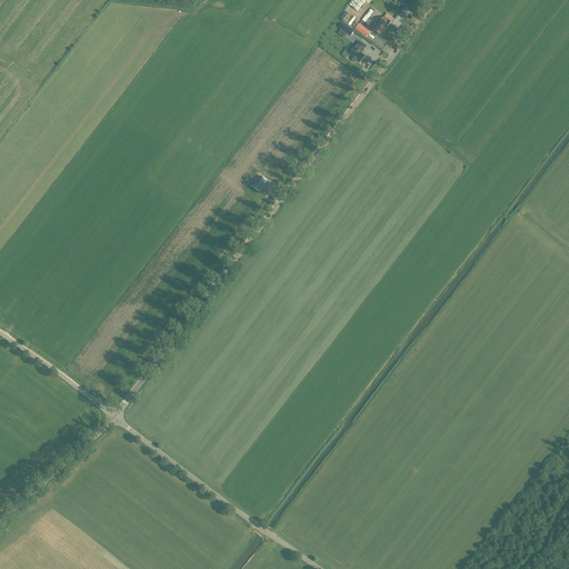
[(366,1),(365,0),(352,0),(349,5),(358,11),(366,1)]
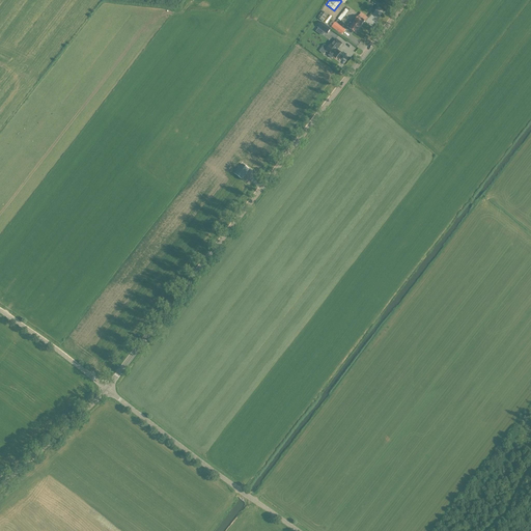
[(340,21),(350,11),(346,8),(338,18),(340,21)]
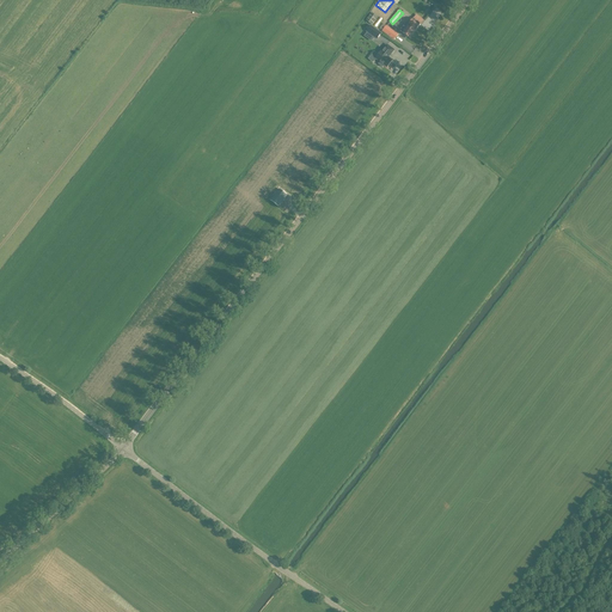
[(373,25),(378,18),(371,13),(366,20),(373,25)]
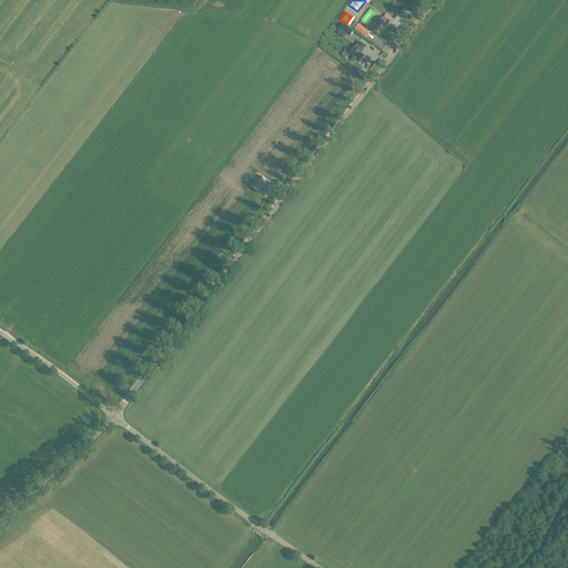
[(377,33),(378,33),(381,36),(386,28),(391,22),(383,17),(378,22),(377,21),(371,28),(375,32),(376,32),(377,33)]
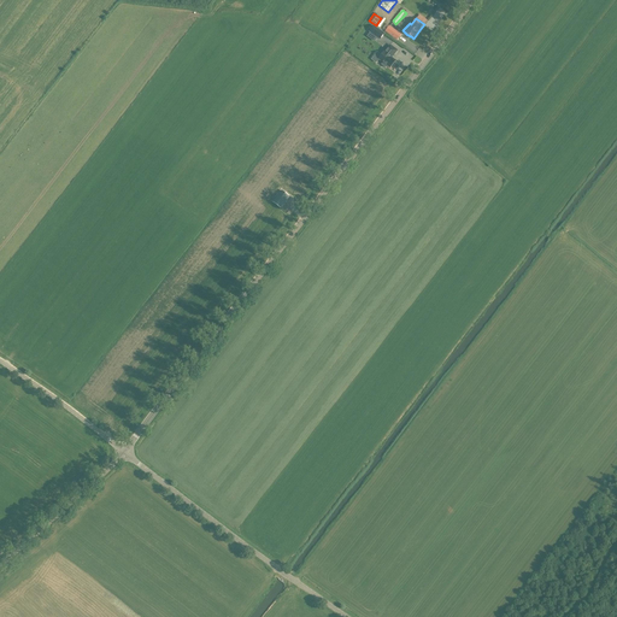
[(389,25),(389,27),(386,24),(386,25),(383,28),(385,29),(383,29),(386,30),(386,31),(398,40),(401,35),(389,25)]
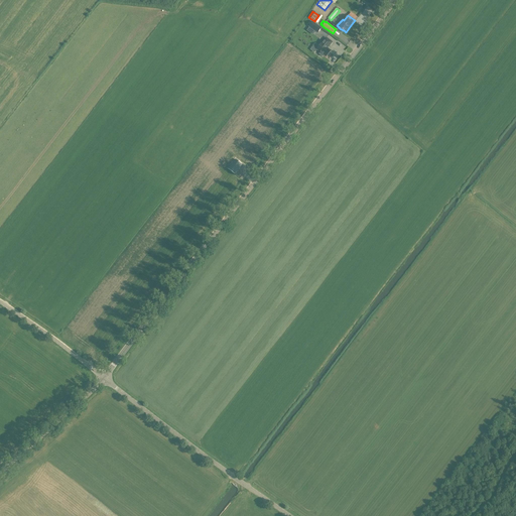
[(321,28),(312,21),(308,27),(317,33),(321,28)]
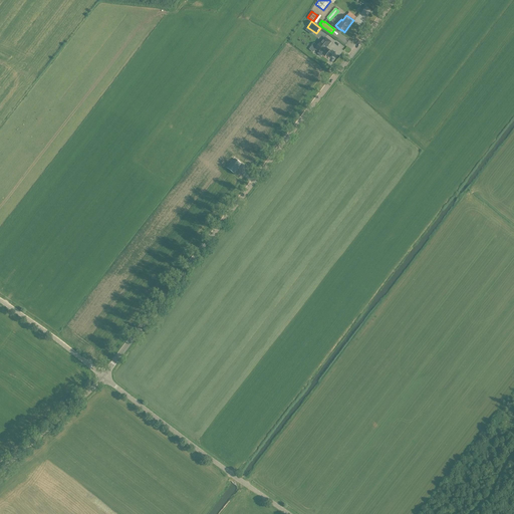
[(320,43),(315,49),(319,52),(318,54),(321,56),(322,54),(325,56),(329,50),(326,48),(330,42),(325,38),(320,44),(320,43)]
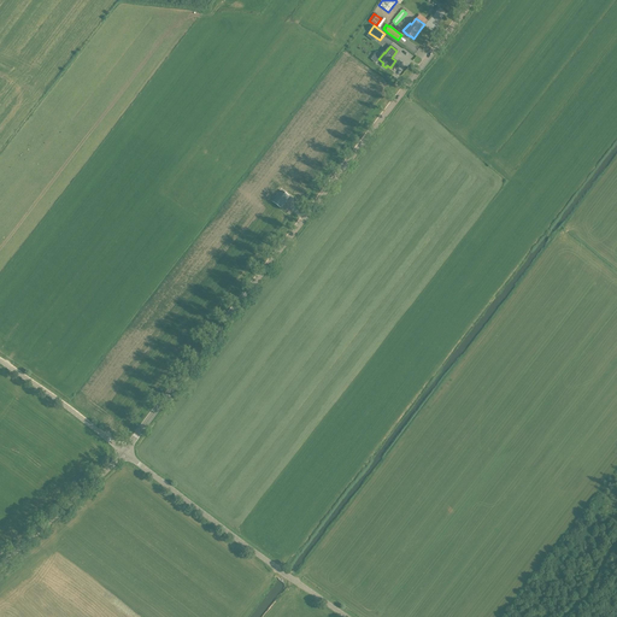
[(282,191),(272,203),(281,209),(289,197),(282,191)]
